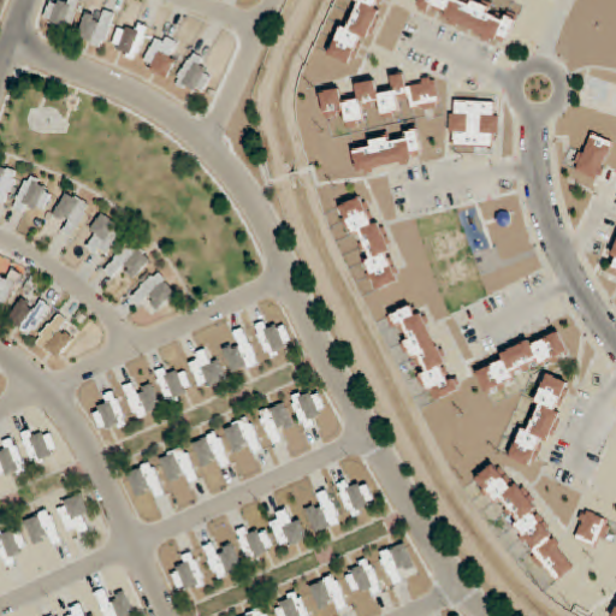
[(69,0),(67,5),(52,0),(45,23),(69,31),(78,0),(69,0)]
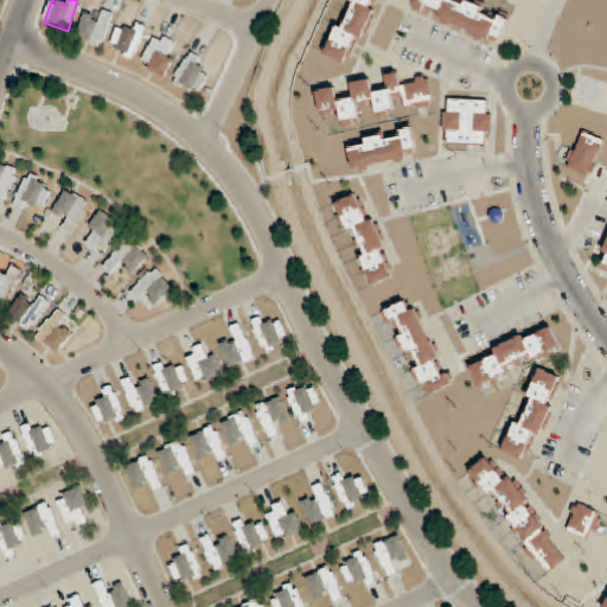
[(349,0),(328,56),(353,65),(377,0),(349,0)]
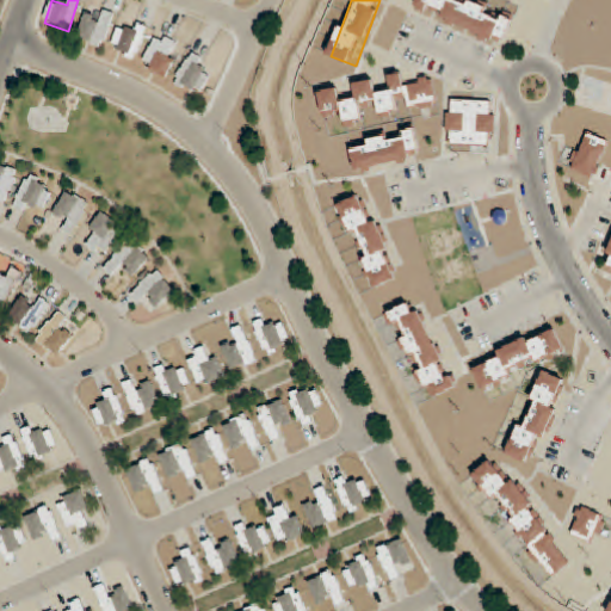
[(506,42),(516,16),(470,0),(417,0),(413,11),(506,42)]
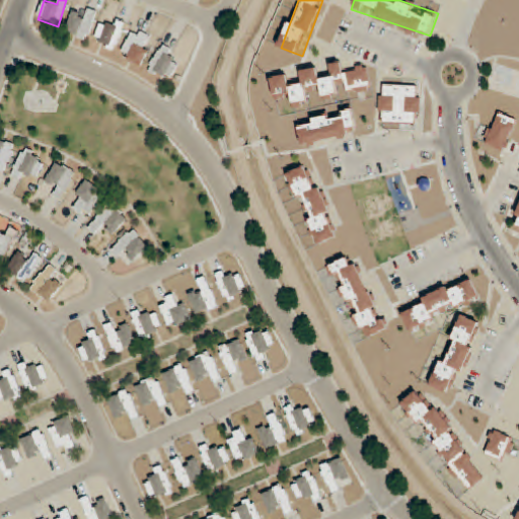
[(98,11),(89,7),(85,17),(73,12),(65,31),(86,40),(98,11)]
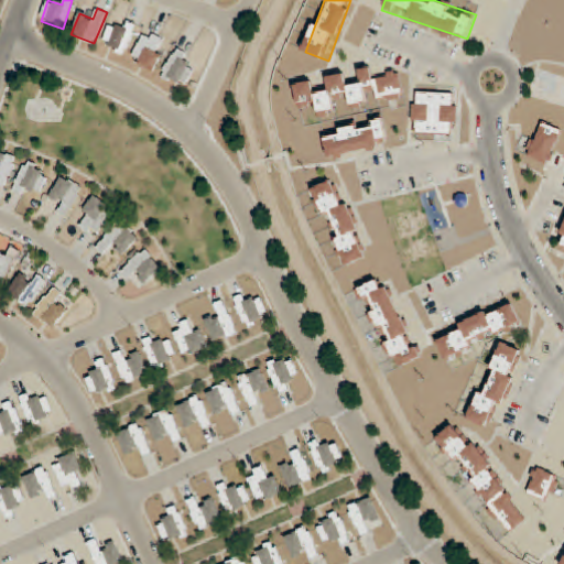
[(111,26),(102,45),(125,55),(138,26),(123,20),(119,30),(111,26)]
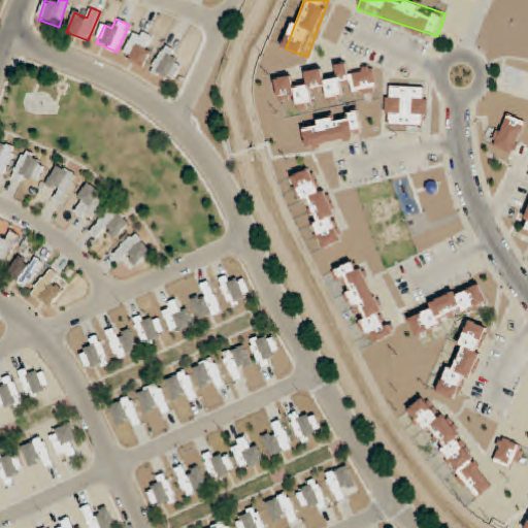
[(144,67),(157,37),(135,29),(123,58),(144,67)]
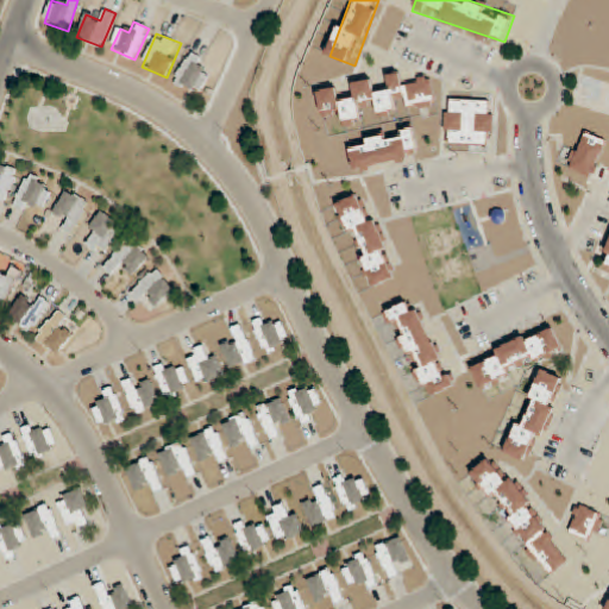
[(175,82),(199,95),(209,74),(200,69),(205,58),(190,52),(175,82)]
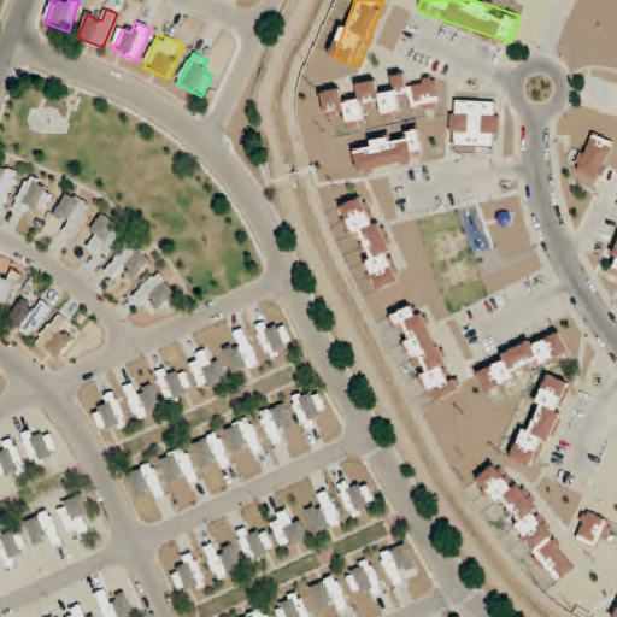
[(442,107),(438,80),(436,80),(410,86),(406,72),(392,76),(394,86),(393,90),(381,93),(377,80),(357,83),(358,92),(357,101),(345,99),(342,88),(322,92),(327,118),(345,115),(347,129),(366,125),(370,106),(381,104),(383,118),(401,116),(403,103),(411,104),(412,110),(421,112),(442,107)]
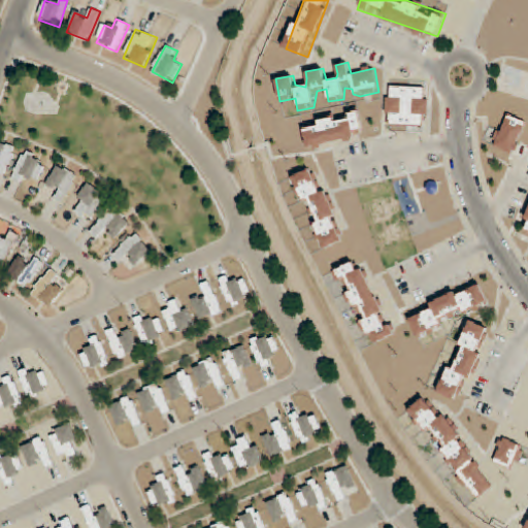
[(429,87),(387,87),(386,126),(429,127),(429,87)]
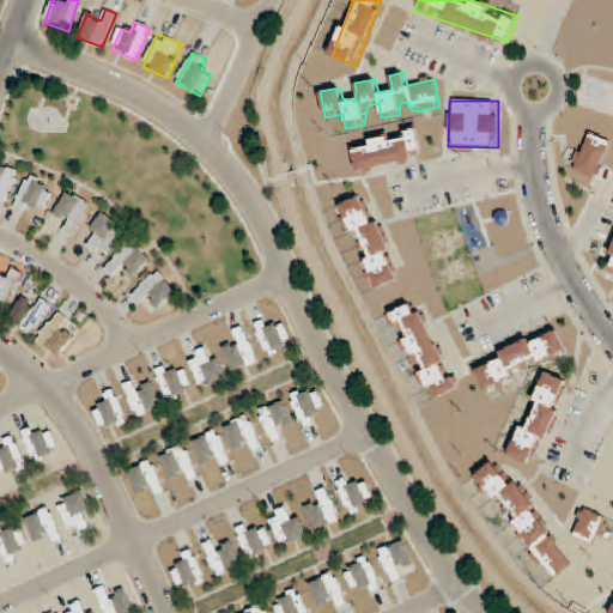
[(424,159),(418,131),(351,143),(357,173),(424,159)]
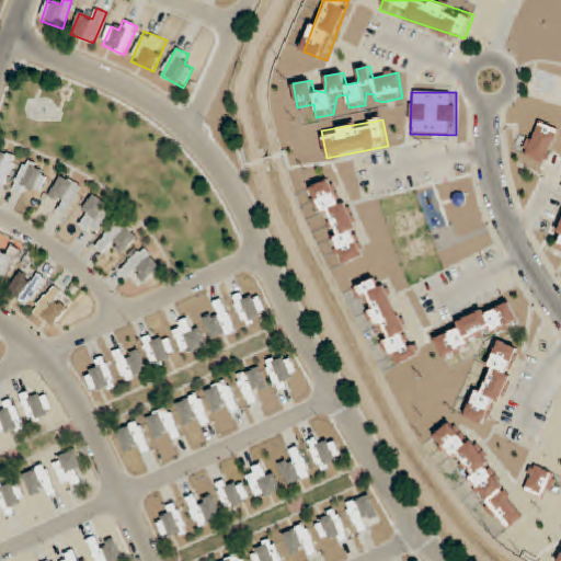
[(544,164),(560,133),(538,122),(523,153),(544,164)]
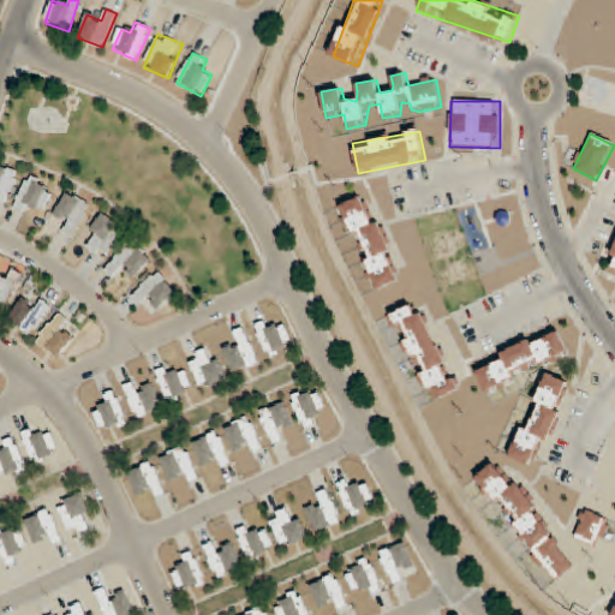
[(0,204),(4,207),(19,175),(0,165),(0,204)]
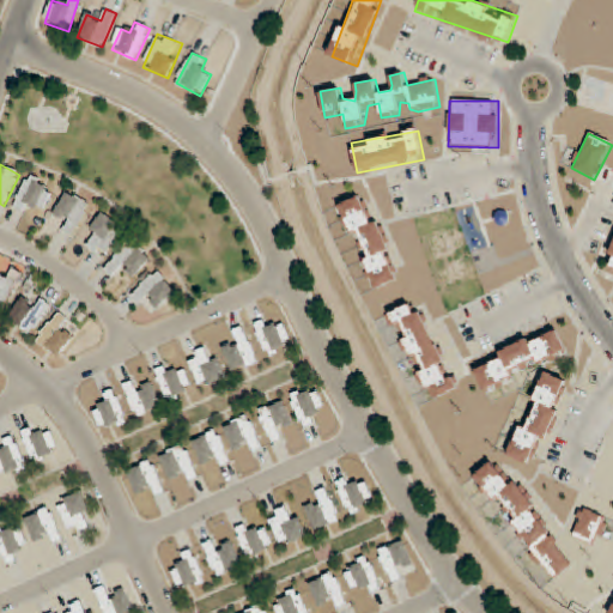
[(53,186),(30,175),(17,201),(40,212),(53,186)]
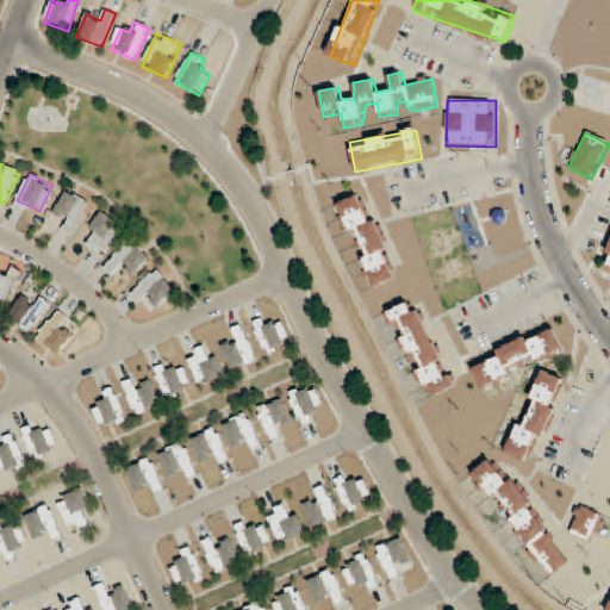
[(73,235),(91,204),(67,191),(54,213),(67,219),(62,228),(73,235)]
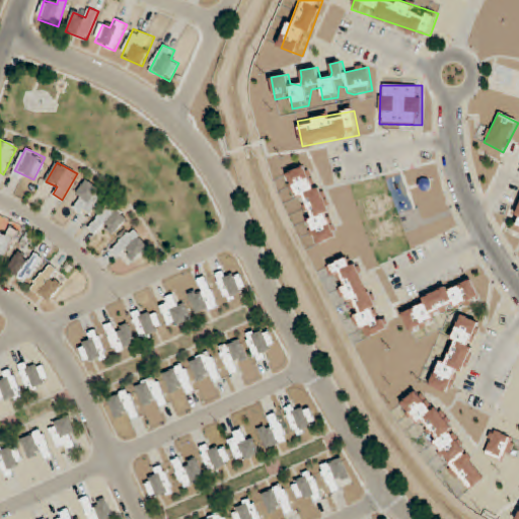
[(288,173),(318,245),(340,236),(309,164),(288,173)]
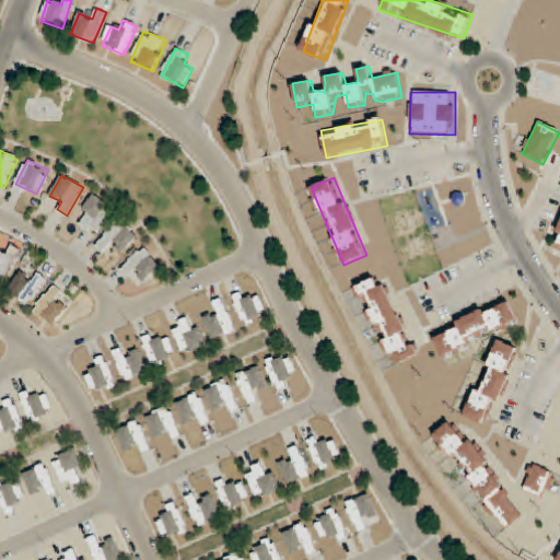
[(80,225),(95,235),(114,208),(93,194),(81,211),(86,216),(80,225)]
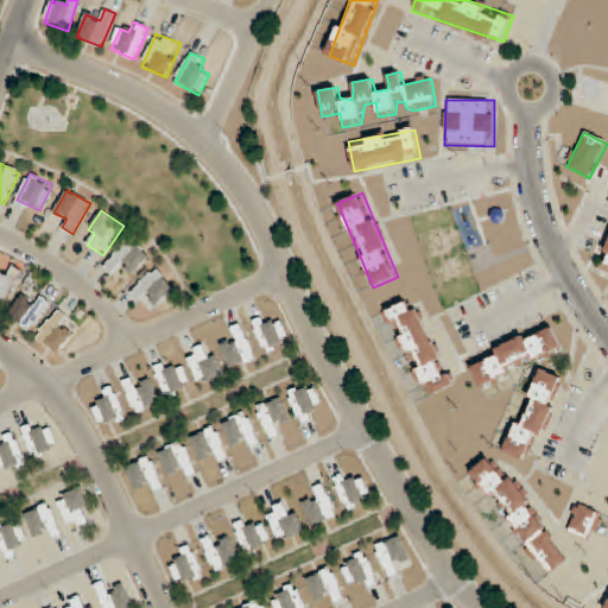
[(113,273),(121,265),(132,274),(150,255),(131,238),(105,265),(113,273)]
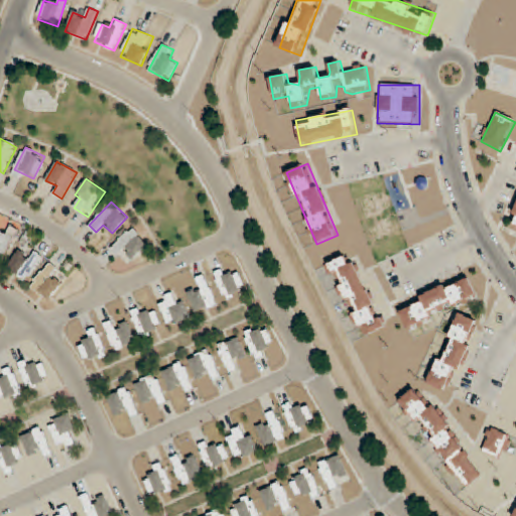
[(0,230),(0,261),(4,263),(23,225),(13,221),(7,233),(0,230)]
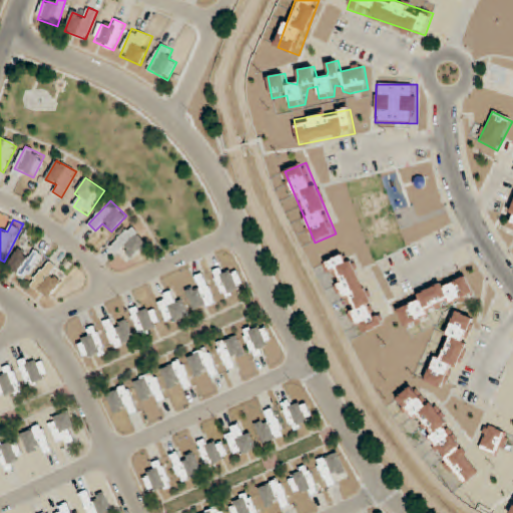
[(110,246),(117,254),(124,247),(133,257),(147,242),(131,226),(110,246)]
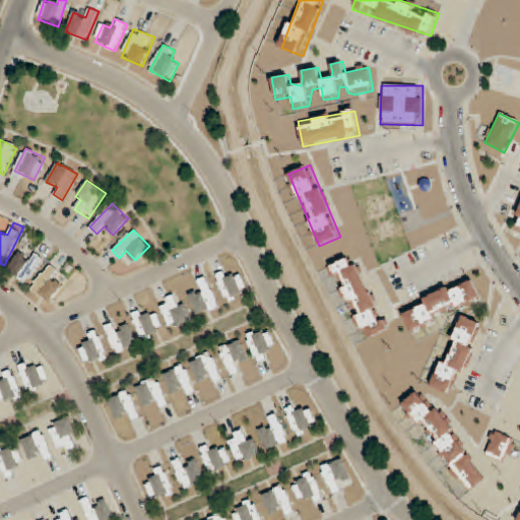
[(35,253),(29,261),(19,253),(7,270),(26,283),(43,259),(35,253)]
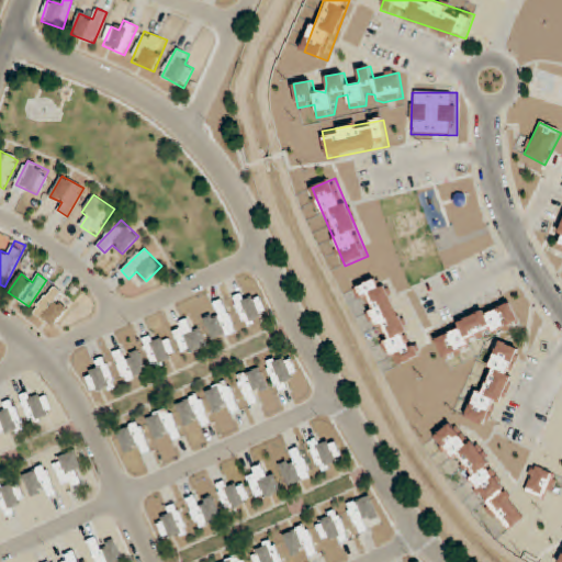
[(382,276),(359,287),(394,368),(422,356),(416,341),(412,344),(382,276)]
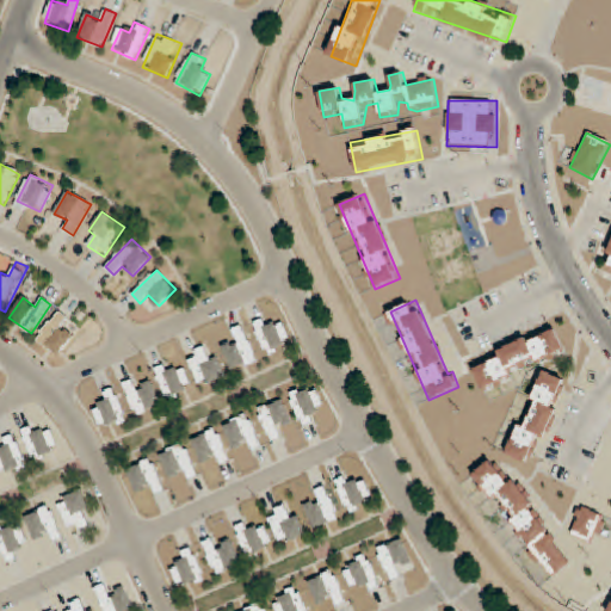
[(37,337),(56,356),(75,337),(72,333),(78,328),(61,312),(37,337)]
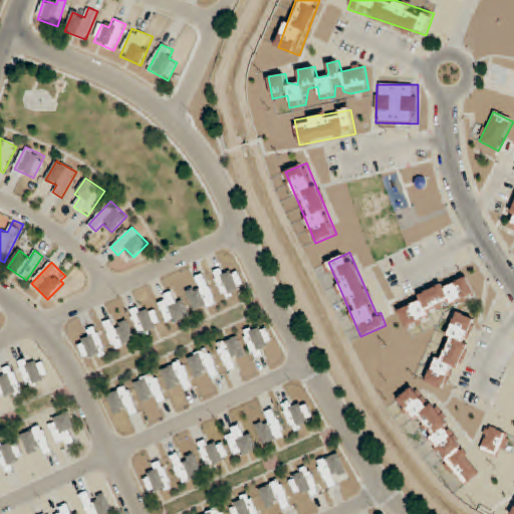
[(226,298),(245,287),(236,270),(225,276),(221,268),(212,273),(226,298)]
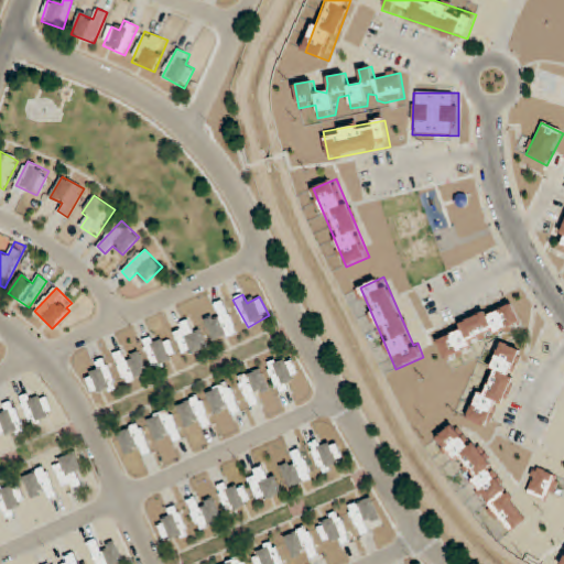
[(214,305),(218,314),(205,322),(216,344),(238,332),(223,301),(214,305)]
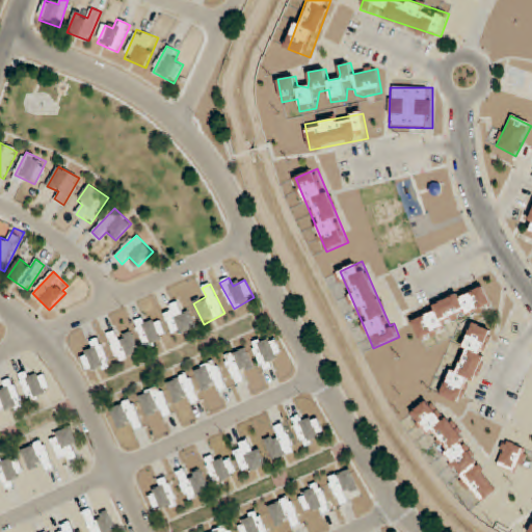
[(494,307),(484,286),(410,318),(421,342),(448,330),(445,322),(466,314),(468,318),(494,307)]
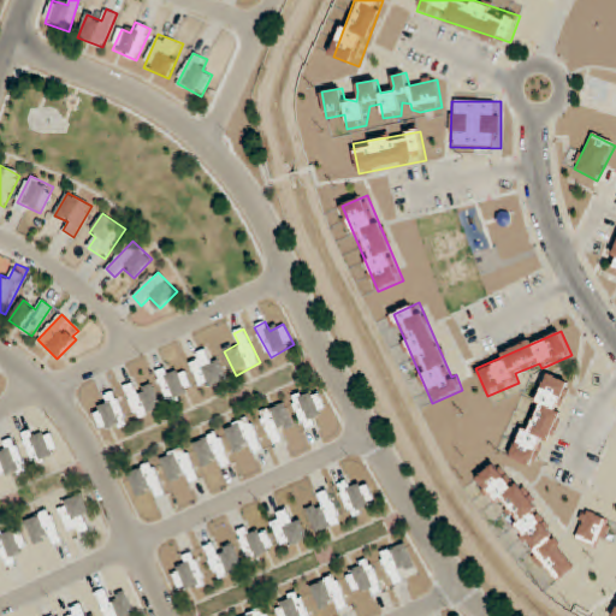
[(203,390),(226,379),(211,347),(188,359),(203,390)]
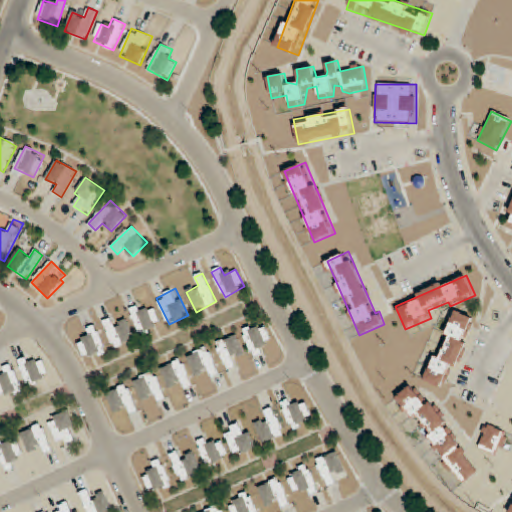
[(128,311),(143,336),(163,324),(152,306),(142,312),(138,305),(128,311)]
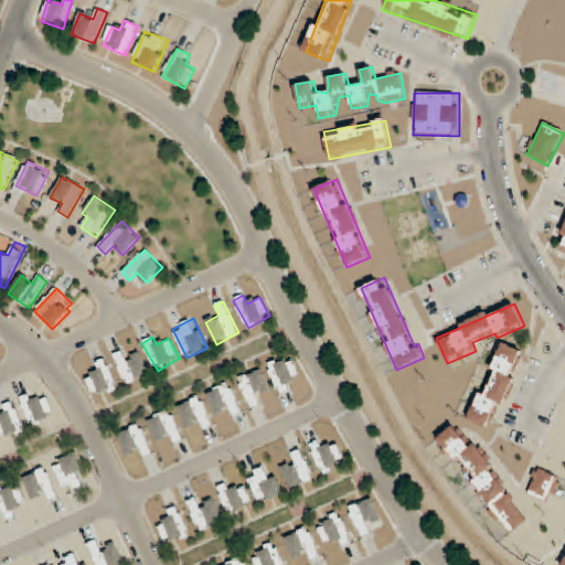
[(524,351),(501,342),(470,422),(493,430),(524,351)]
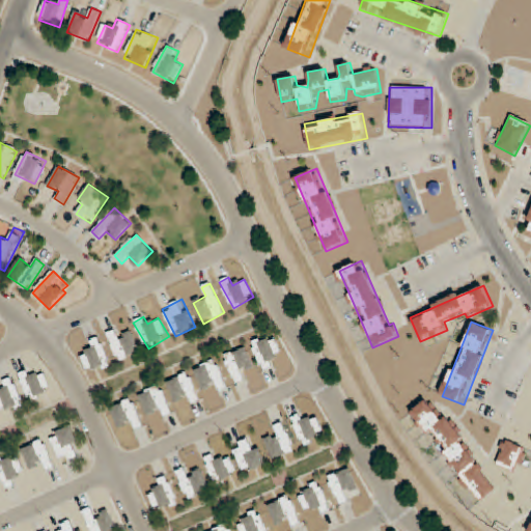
[(121,338),(117,329),(107,334),(119,362),(141,352),(132,333),(121,338)]
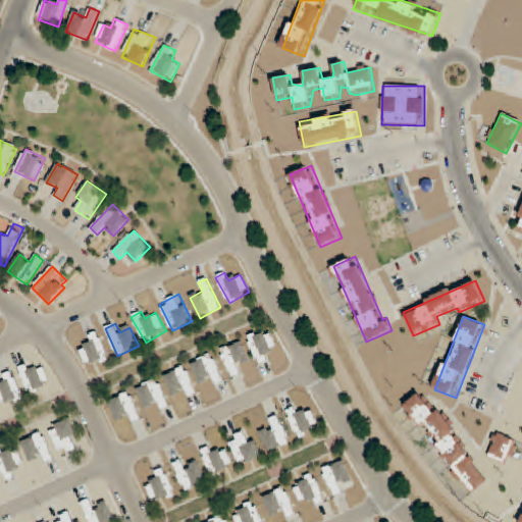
[(275,349),(270,328),(248,335),(257,364),(269,361),(266,351),(275,349)]
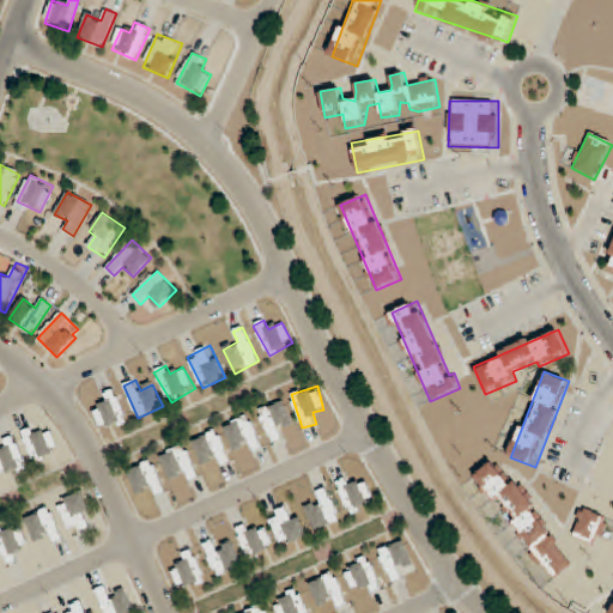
[(92,413),(107,431),(128,416),(110,390),(102,398),(105,404),(92,413)]
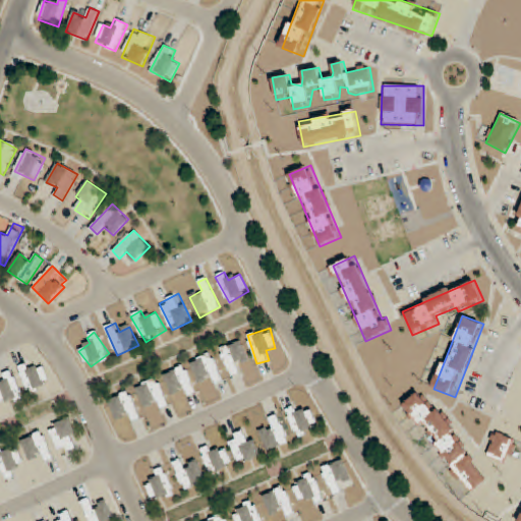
[(228,377),(240,374),(237,362),(247,360),(243,342),(222,346),(228,377)]
